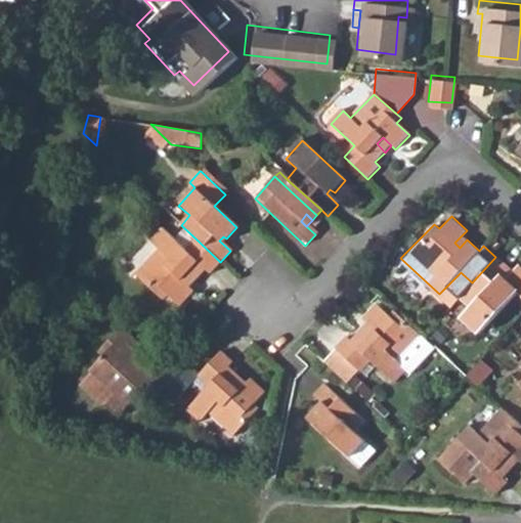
[(209,274),(220,262),(196,238),(185,250),(163,228),(149,243),(158,251),(135,274),(161,300),(165,295),(178,307),(192,291),(188,287),(179,278),(184,274),(192,281),(204,270),(209,274)]
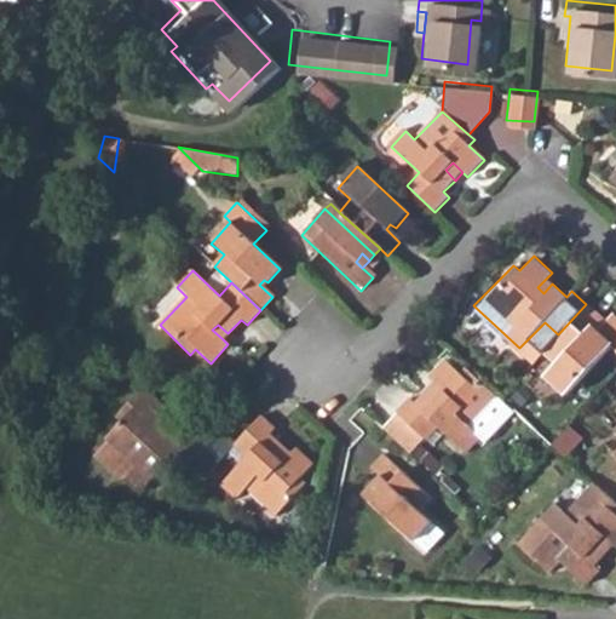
[(547,279),(547,278),(537,287),(543,293),(552,284),(547,279)]
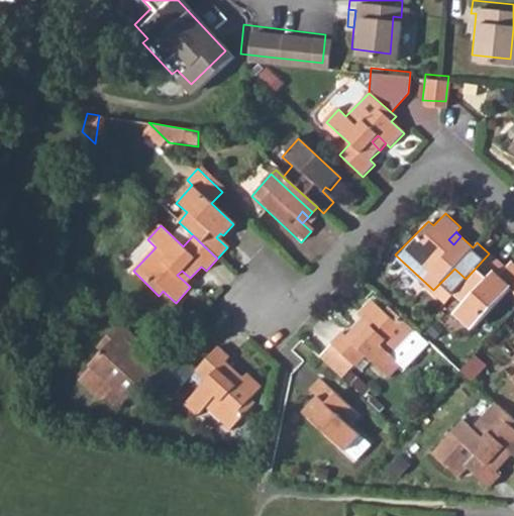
[(511,283),(513,285),(513,263),(510,260),(494,276),(491,273),(503,260),(492,250),(489,253),(466,279),(454,290),(461,297),(452,308),(471,325),(511,283)]
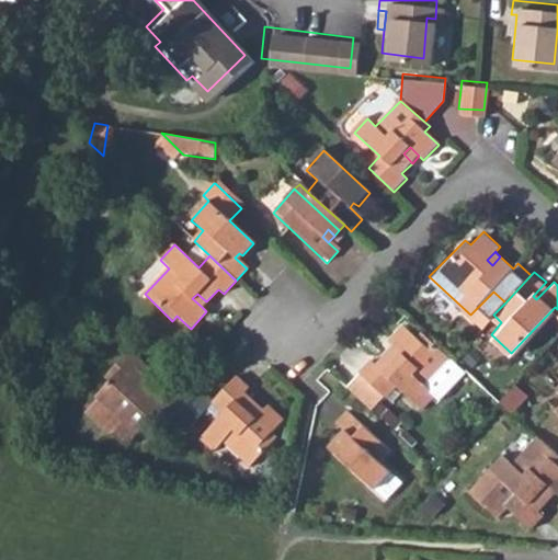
[(202,307),(206,301),(197,294),(192,298),(202,307)]
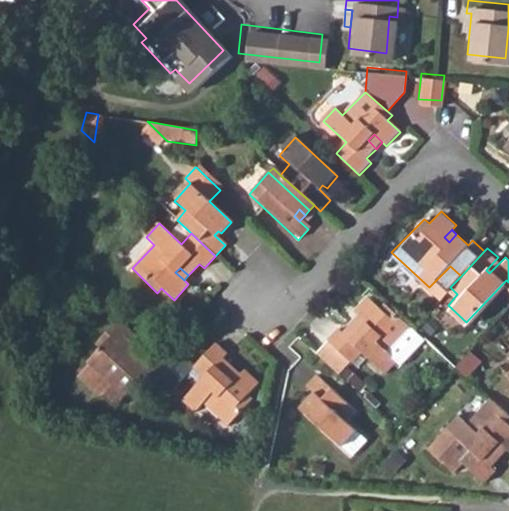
[(411,329),(408,326),(381,301),(377,306),(365,295),(351,309),(355,313),(364,321),(359,327),(350,319),(340,330),(336,327),(325,338),(327,340),(348,361),(358,350),(381,371),(394,358),(398,361),(420,338),(411,329)]
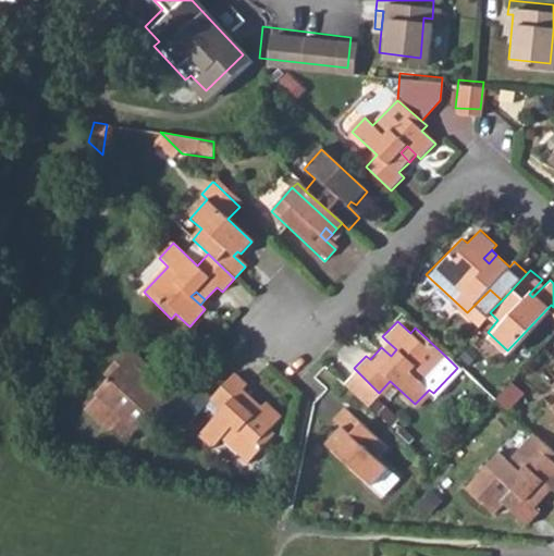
[(386,341),(381,347),(391,356),(396,349),(386,341)]
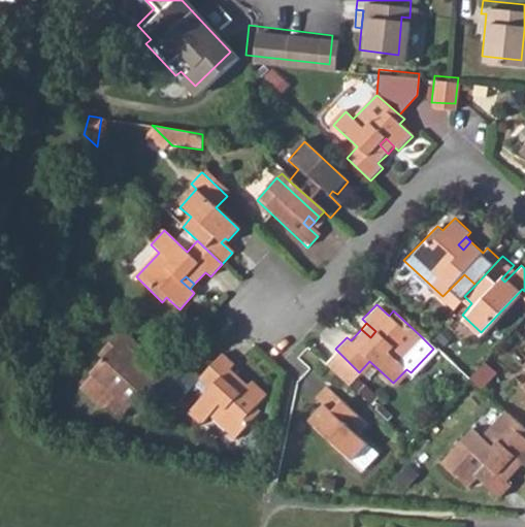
[(151,393),(157,399),(170,384),(181,372),(167,360),(159,369),(152,363),(144,370),(138,364),(144,357),(149,352),(126,331),(102,356),(107,361),(95,374),(115,393),(106,402),(118,413),(133,398),(140,404),(151,393)]
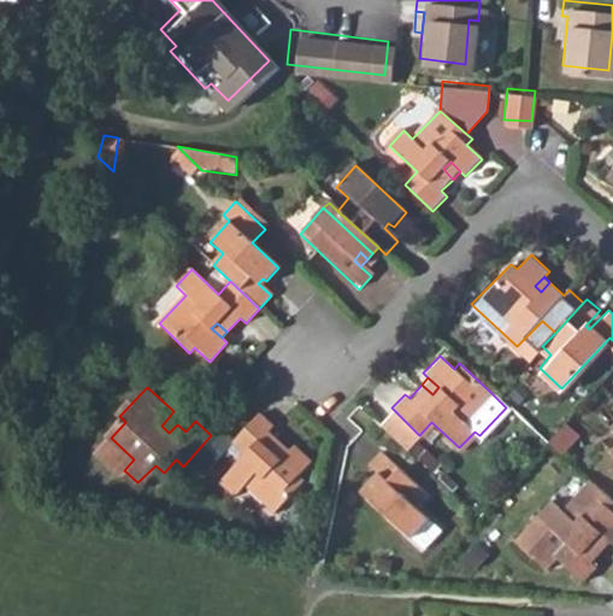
[(276,423),(260,410),(235,439),(246,450),(220,477),(235,492),(243,482),(273,509),(304,477),(299,474),(312,459),(294,441),(289,447),(280,458),(273,452),(282,441),(270,429),(276,423)]
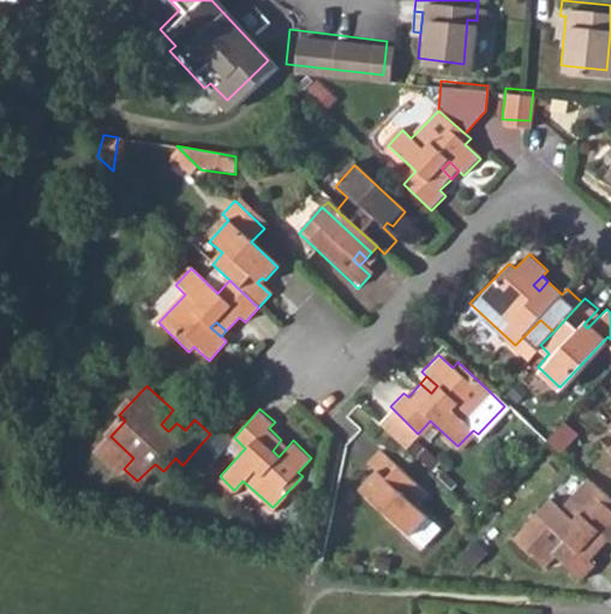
[(418,434),(393,409),(377,424),(405,449),(418,434)]
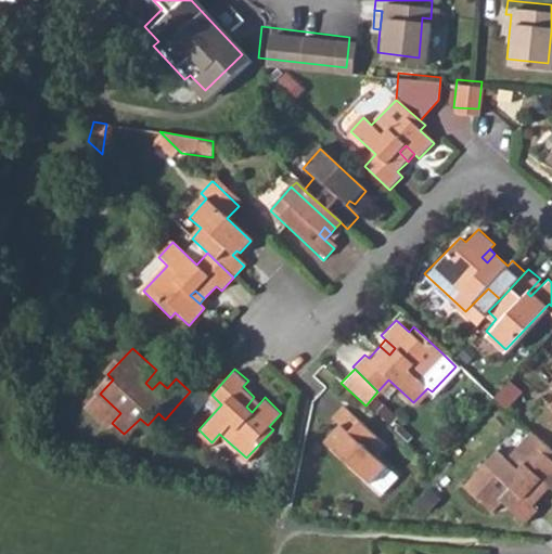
[(159,382),(152,375),(145,383),(152,389),(159,382)]
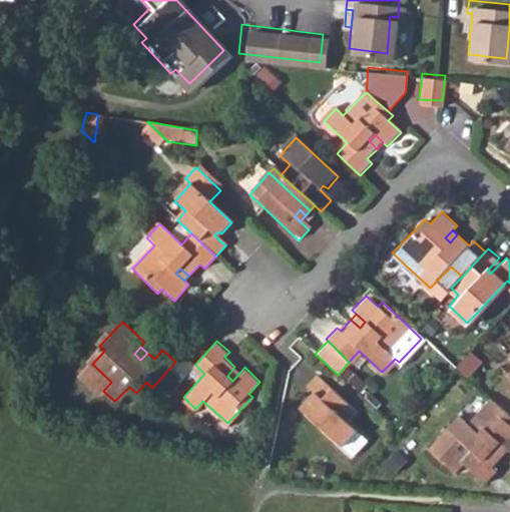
[(195,365),(183,354),(175,362),(165,373),(177,384),(195,365)]
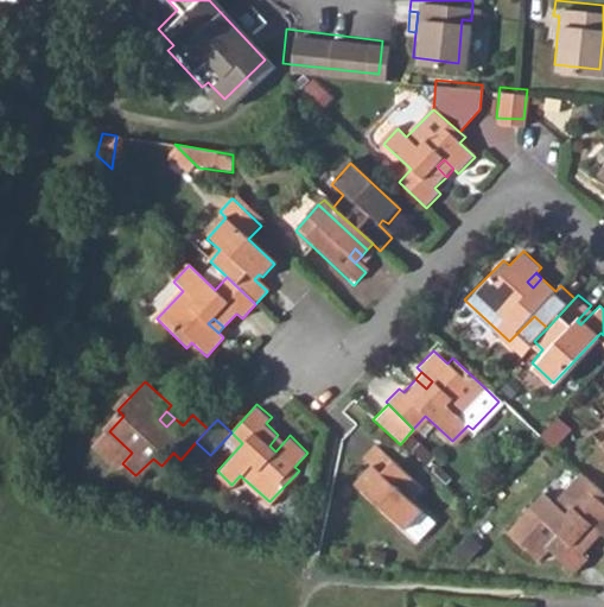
[(118,468),(122,463),(132,453),(109,431),(94,447),(118,468)]
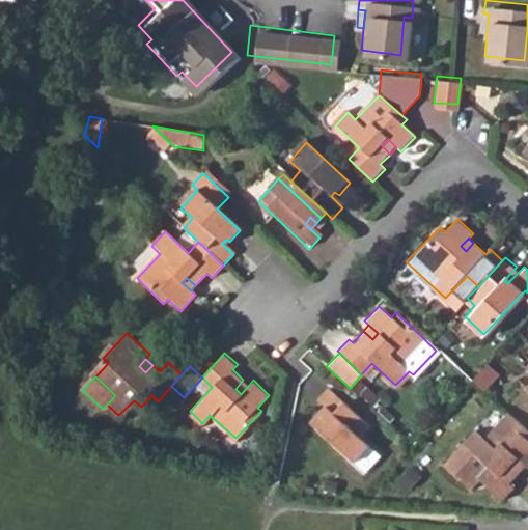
[(249,385),(243,380),(235,389),(241,394),(249,385)]
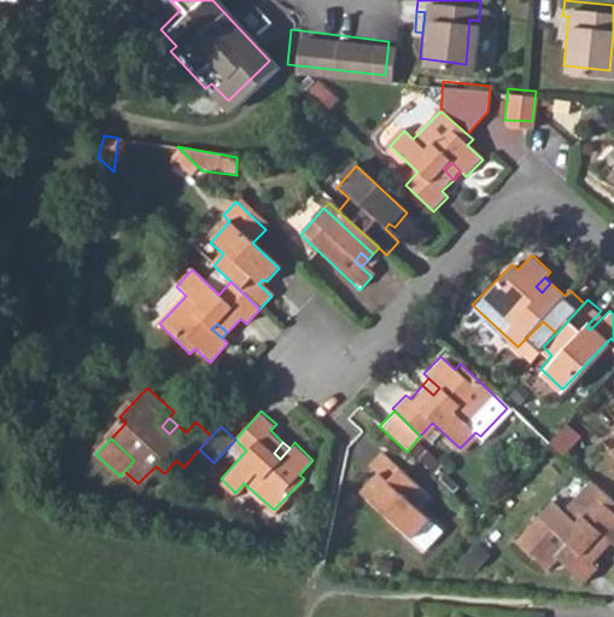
[(427,494),(379,449),(368,460),(381,475),(379,479),(374,476),(362,489),(413,536),(424,546),(443,525),(431,514),(419,502),(427,494)]
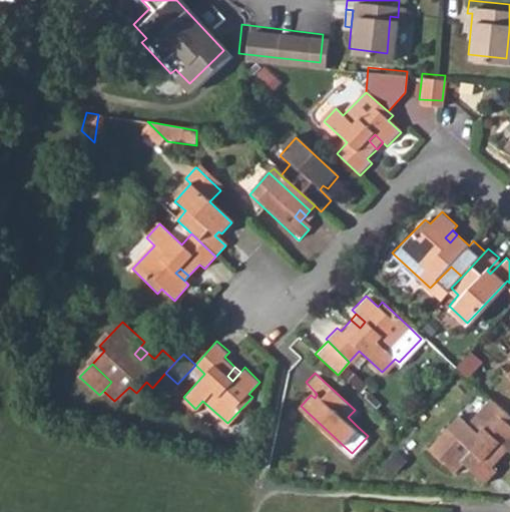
[(509,419),(490,401),(467,427),(458,419),(446,432),(427,452),(452,476),(462,466),(484,487),(495,475),(490,470),(501,459),(492,450),(497,446),(505,453),(509,457),(509,419)]
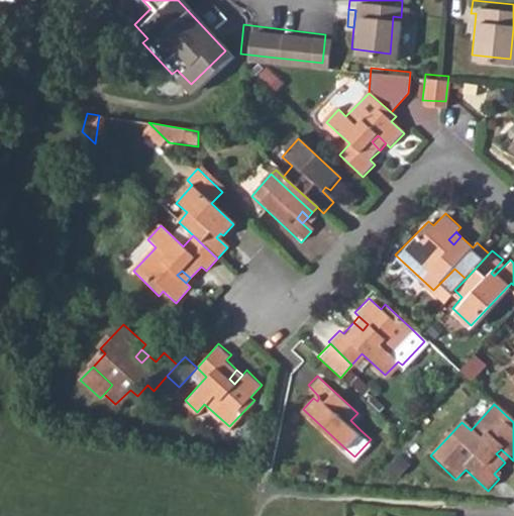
[(505,462),(509,456),(501,449),(496,453),(505,462)]
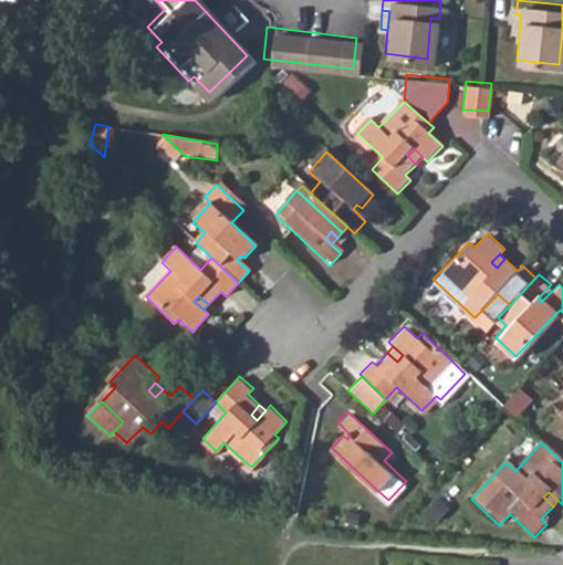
[(361,514),(347,512),(345,523),(358,525),(361,514)]
